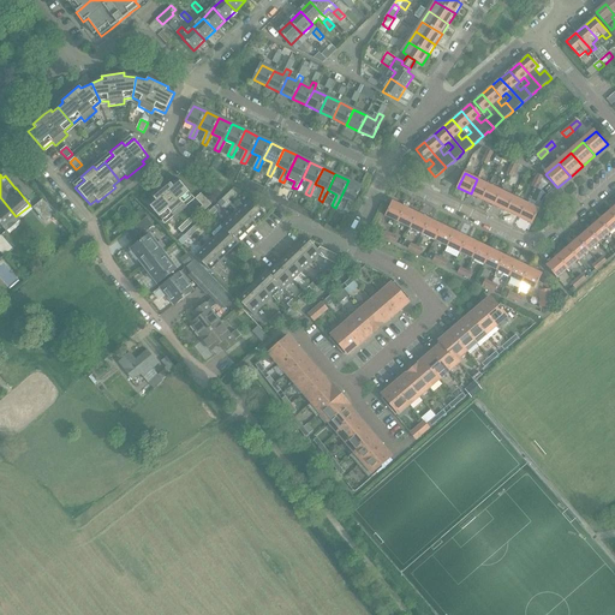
[(183,204),(192,196),(177,179),(171,184),(169,181),(151,196),(154,198),(148,203),(162,221),(171,214),(174,218),(186,208),(183,204)]
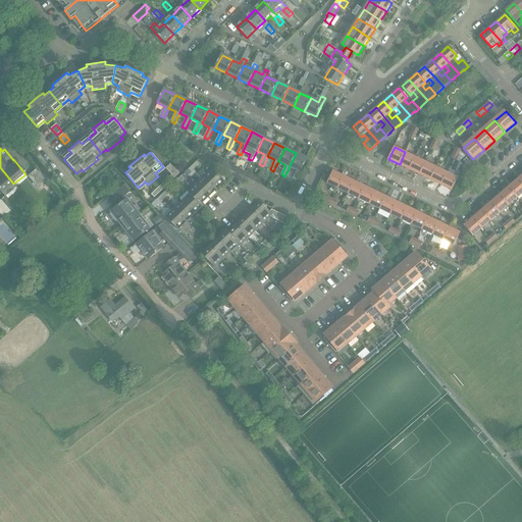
[(410,169),(416,157),(405,152),(400,164),(410,169)]
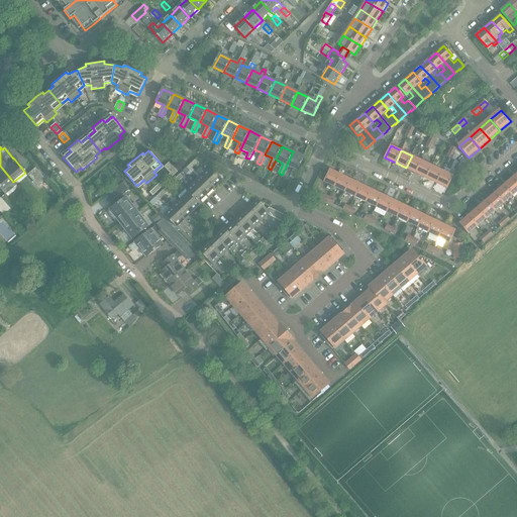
[(293,180),(298,171),(305,158),(293,151),(287,165),(294,169),(289,178),(293,180)]
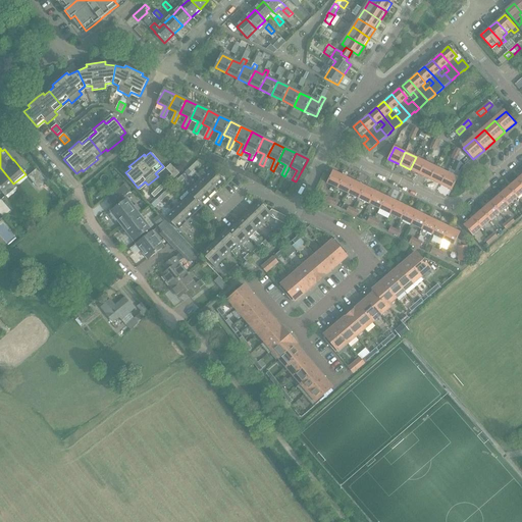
[(420,174),(426,162),(416,157),(410,169),(420,174)]
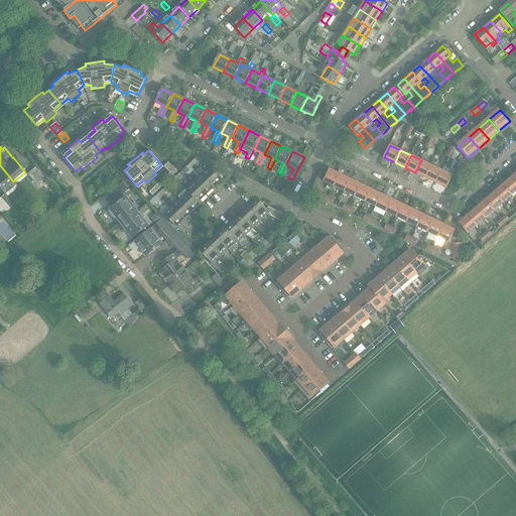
[(426,177),(431,166),(421,160),(415,172),(426,177)]
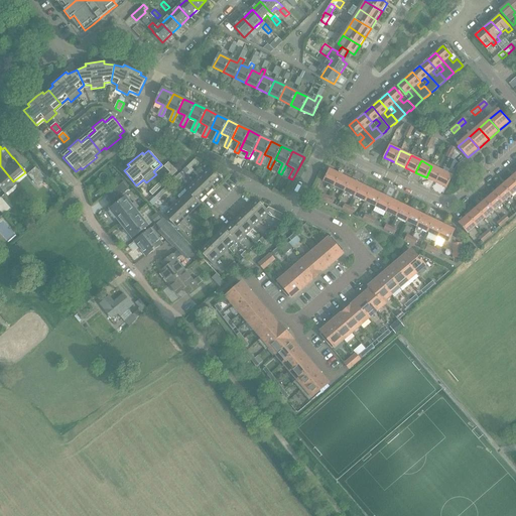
[(177,171),(168,162),(164,167),(170,173),(165,177),(168,180),(177,171)]
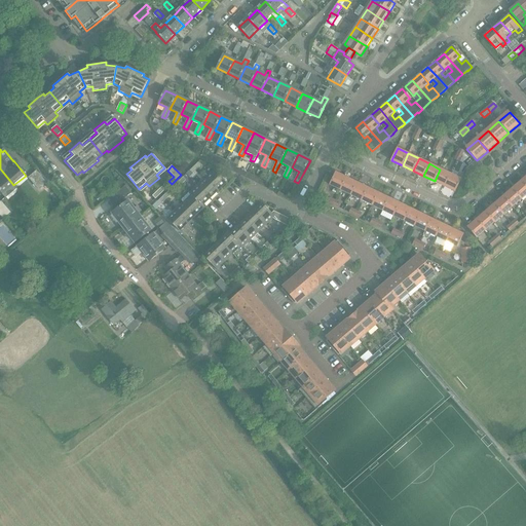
[(0,192),(2,195),(5,198),(16,189),(13,185),(0,168),(0,192)]
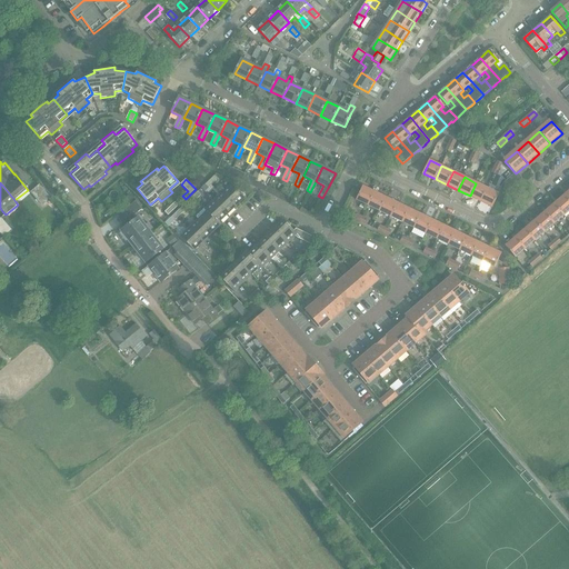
[(222,192),(236,207),(245,198),(231,183),(222,192)]
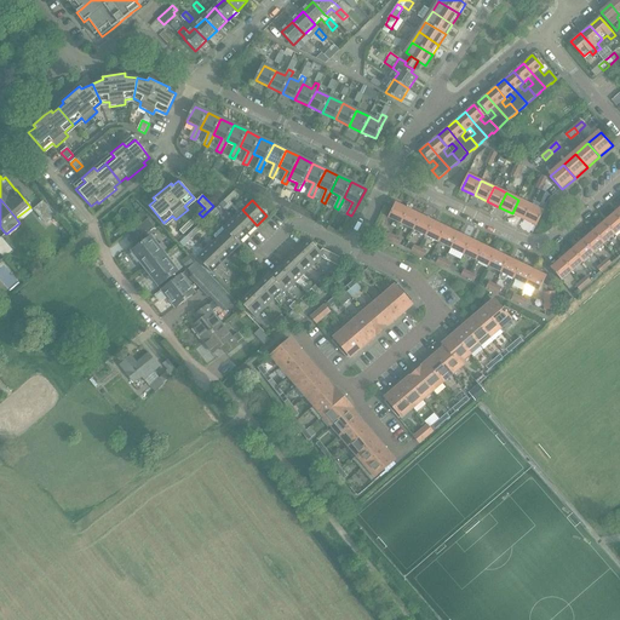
[(524,219),(532,206),(518,200),(512,213),(524,219)]
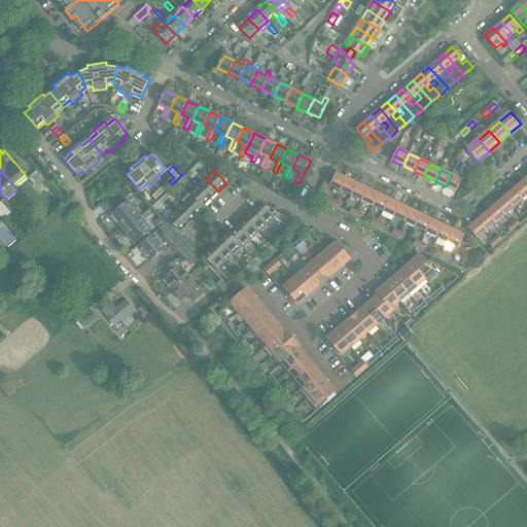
[(29,178),(38,190),(46,183),(36,171),(29,178)]
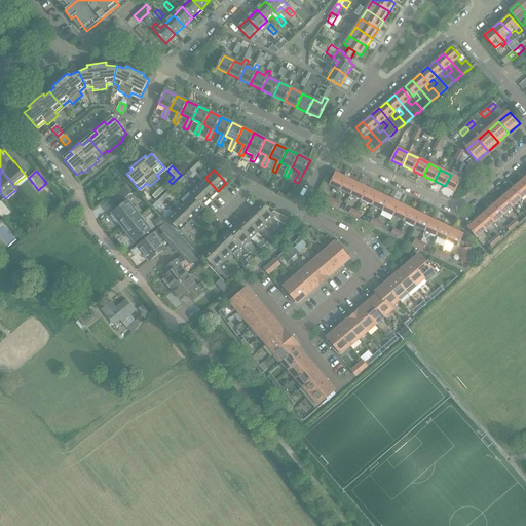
[(341,190),(346,178),(336,173),(331,185),(341,190)]
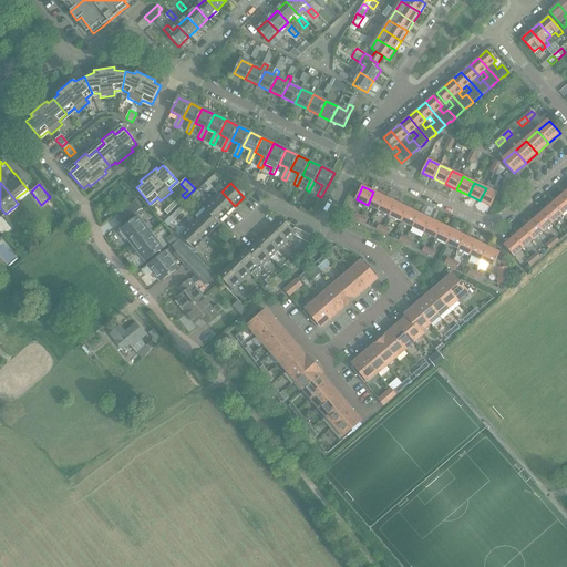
[(497,194),(497,193),(486,188),(480,200),(492,206),(497,194)]
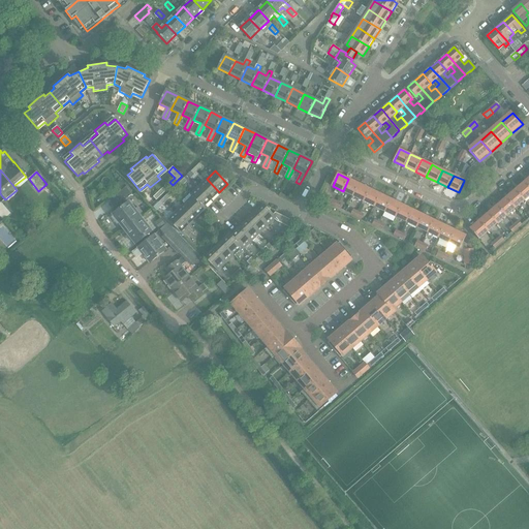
[(212,199),(219,192),(207,179),(198,186),(212,199)]
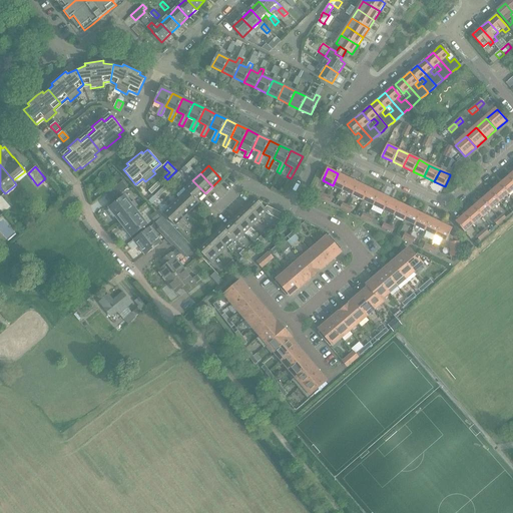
[(343,190),(349,178),(338,173),(333,185),(343,190)]
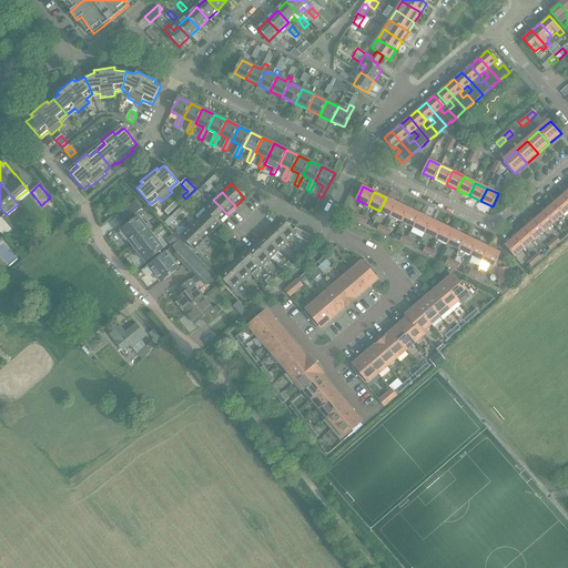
[(564,215),(567,211),(567,200),(564,195),(554,204),(564,215)]
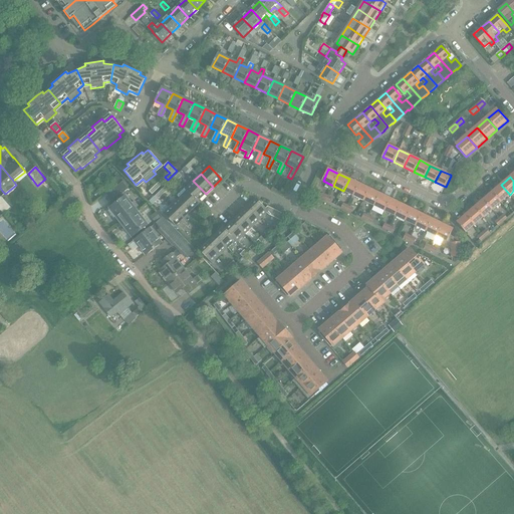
[(353,196),(359,184),(349,179),(343,191),(353,196)]
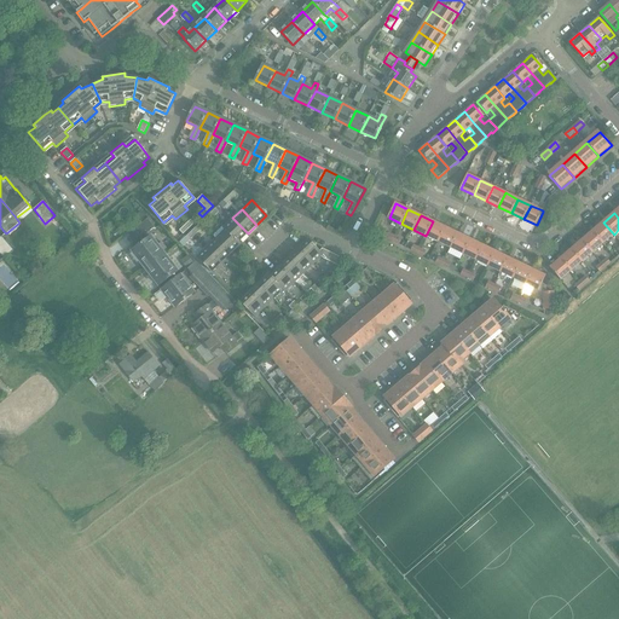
[(238,243),(248,233),(232,218),(224,227),(238,243)]
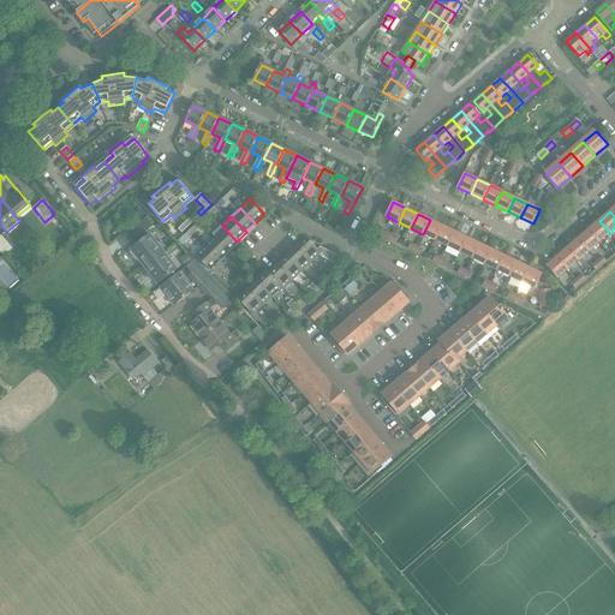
[(183,233),(193,222),(190,219),(179,230),(183,233)]
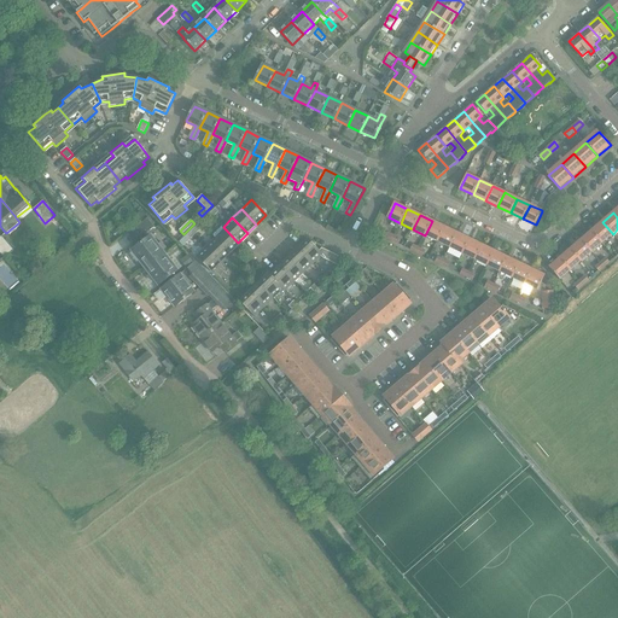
[(438,242),(444,227),(432,221),(425,235),(438,242)]
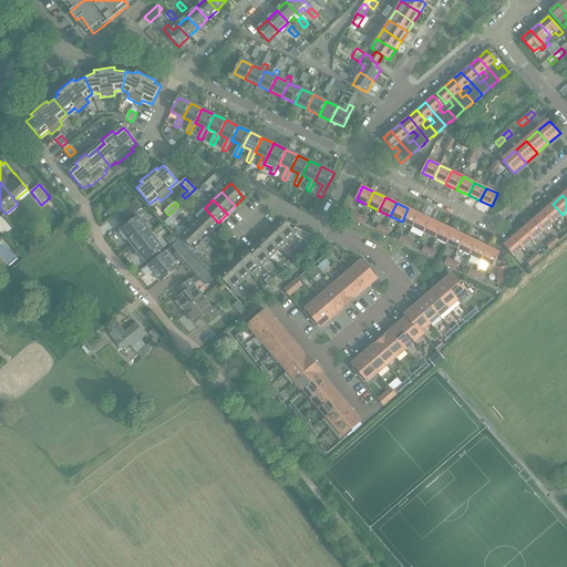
[(553,223),(563,215),(553,204),(544,212),(553,223)]
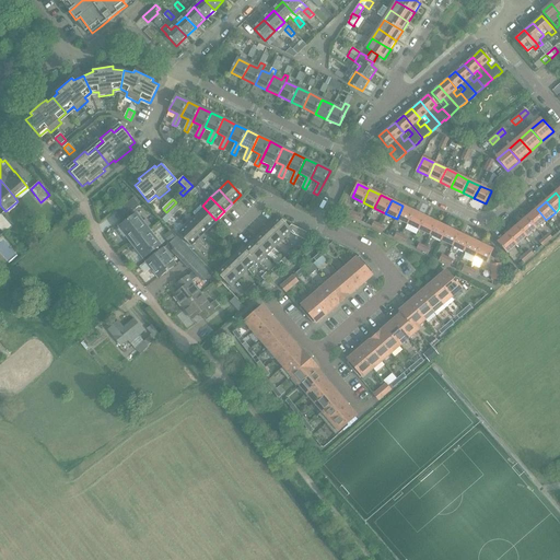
[(217,221),(216,220),(202,206),(201,207),(203,208),(195,216),(208,230),(217,221)]
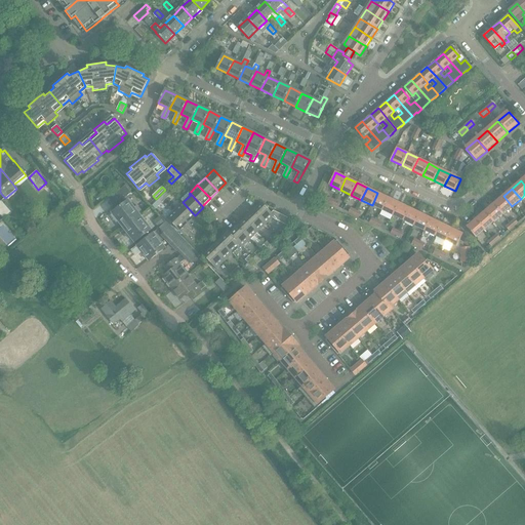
[(382,210),(389,198),(377,193),(372,205),(382,210)]
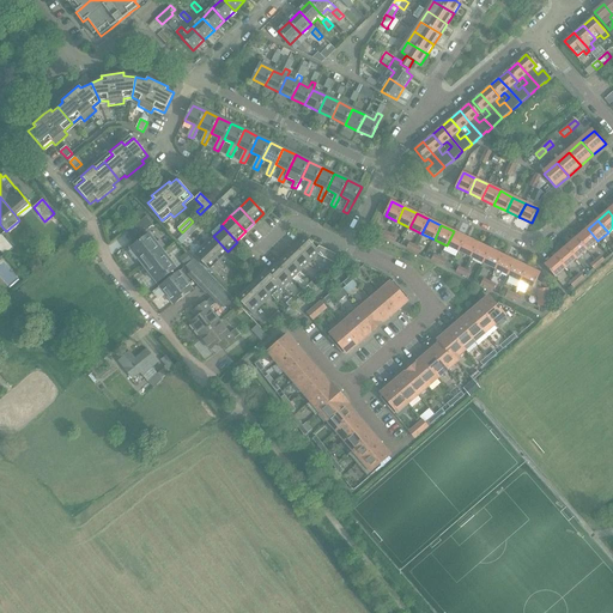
[(588,250),(598,241),(588,229),(577,238),(588,250)]
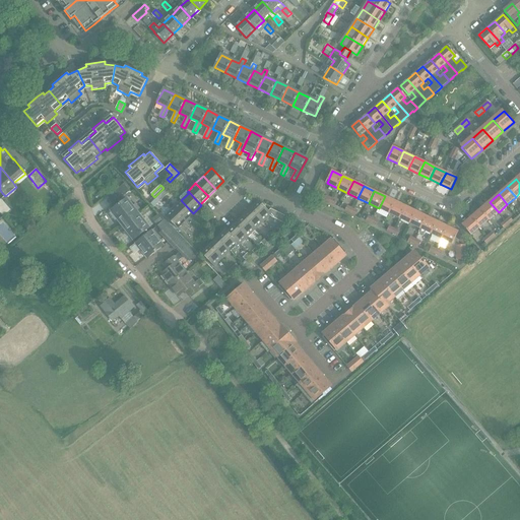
[(389,213),(395,201),(385,196),(379,208),(389,213)]
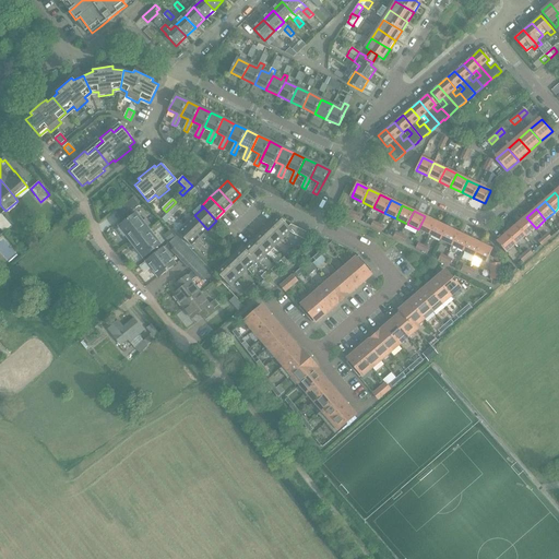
[(0,214),(0,228),(4,234),(12,226),(1,214),(0,214)]
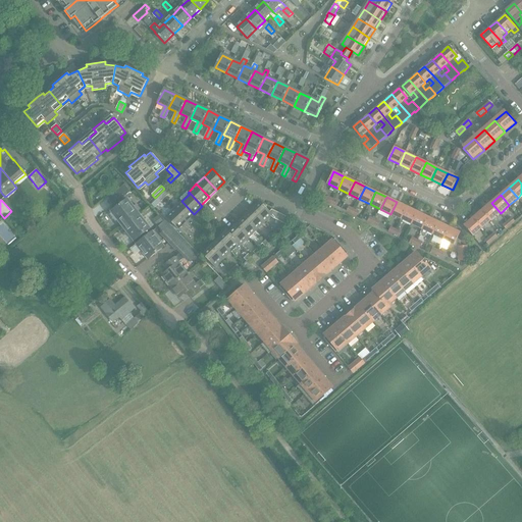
[(126,200),(111,211),(122,226),(138,214),(126,200)]
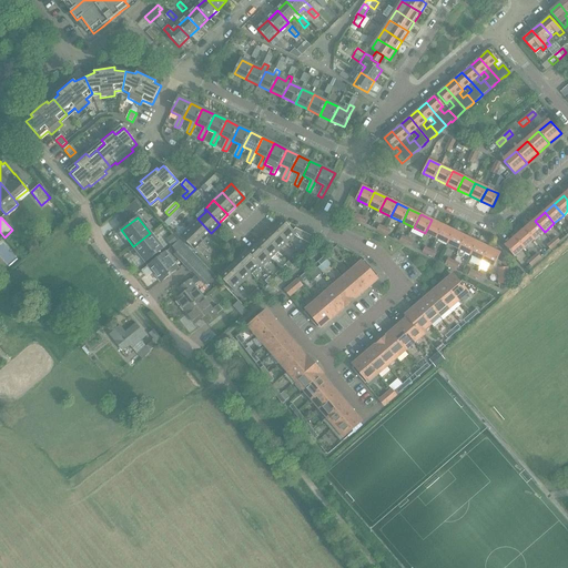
[(203,241),(211,233),(198,219),(189,227),(203,241)]
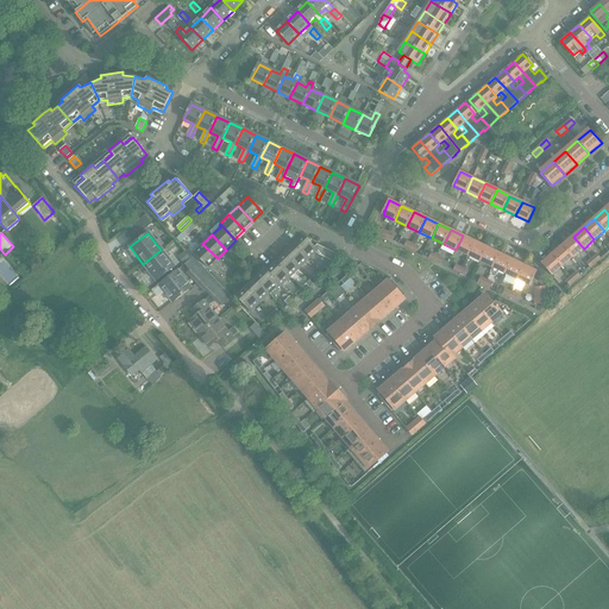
[(314,248),(307,240),(302,236),(294,245),(308,259),(315,252),(318,255),(333,262),(337,255),(316,245),(314,248)]
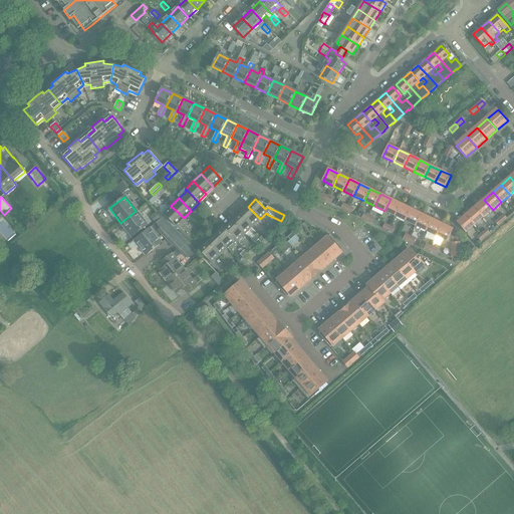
[(395,216),(401,204),(391,199),(384,211),(395,216)]
